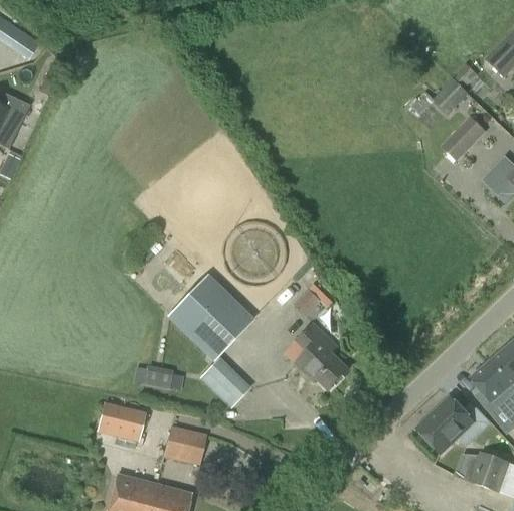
[(0,31),(8,19),(0,13),(0,31)]
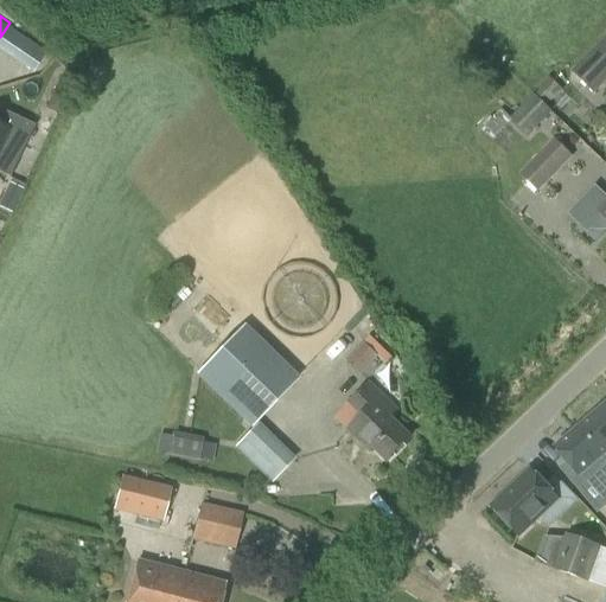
[(595,91),(605,79),(605,33),(572,68),(595,91)]
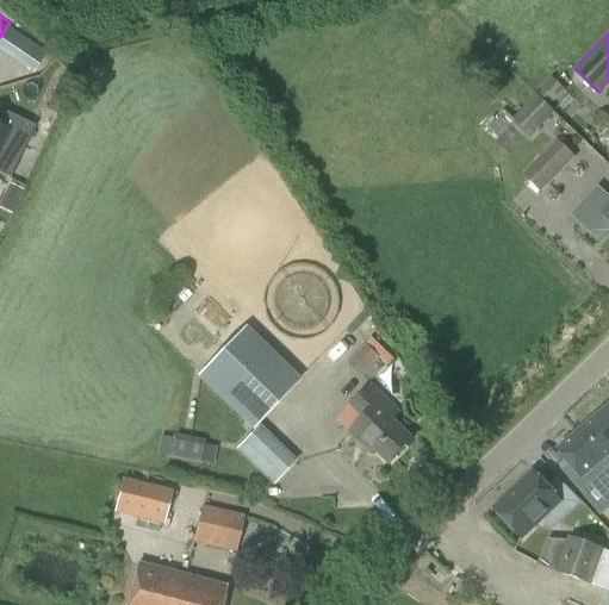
[(67,103),(79,76),(63,69),(51,95),(67,103)]
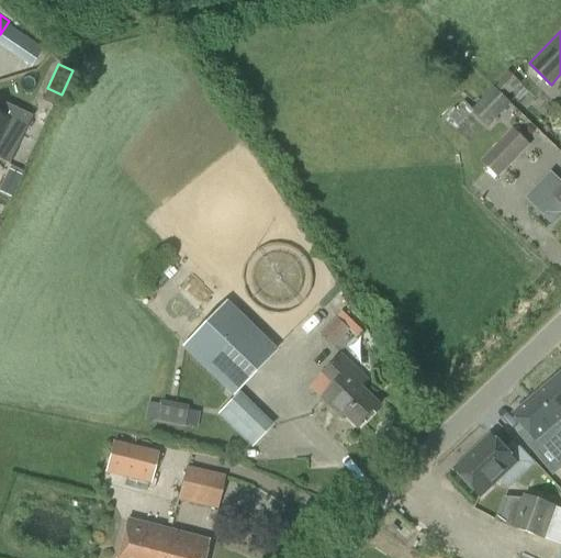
[(490,122),(512,100),(495,84),(473,107),(490,122)]
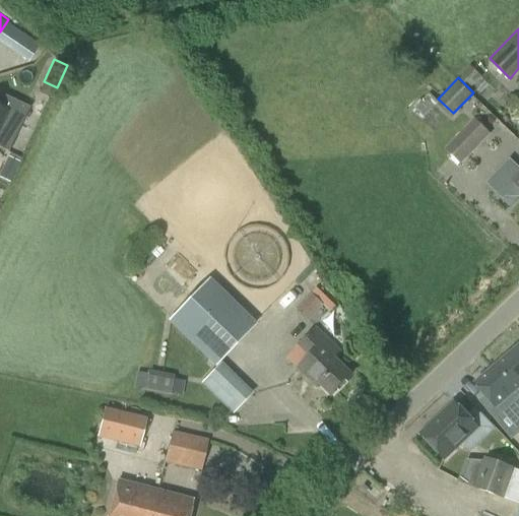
[(438,100),(429,91),(423,98),(422,97),(413,106),(424,115),(438,100)]
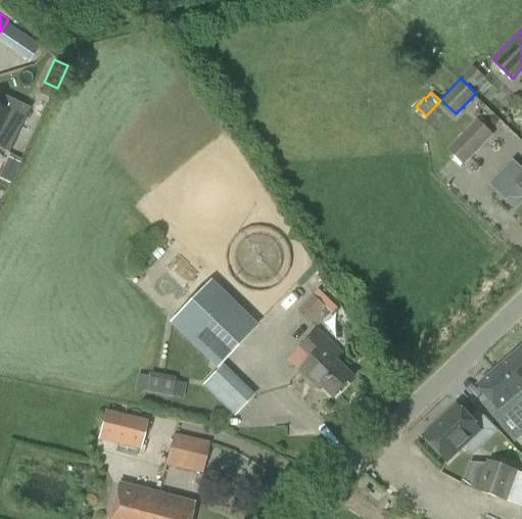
[(0,104),(0,131),(10,109),(0,104)]
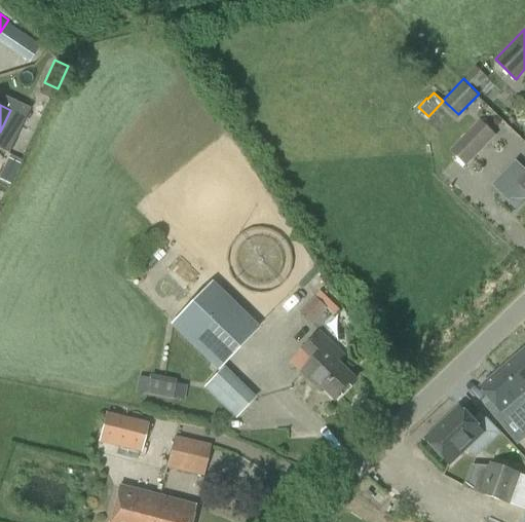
[(466,163),(496,133),(480,116),(450,148),(466,163)]
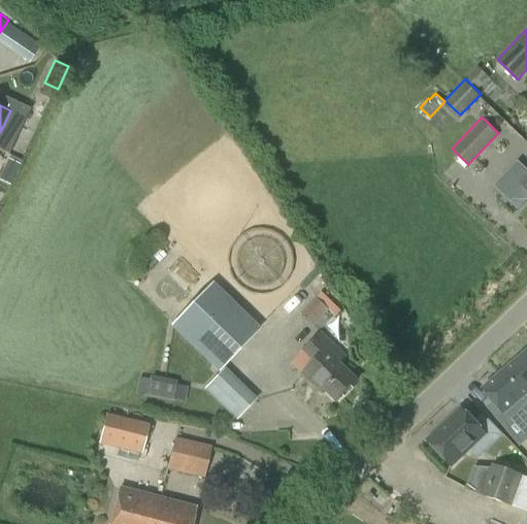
[(8,155),(0,178),(0,188),(10,192),(22,160),(8,155)]
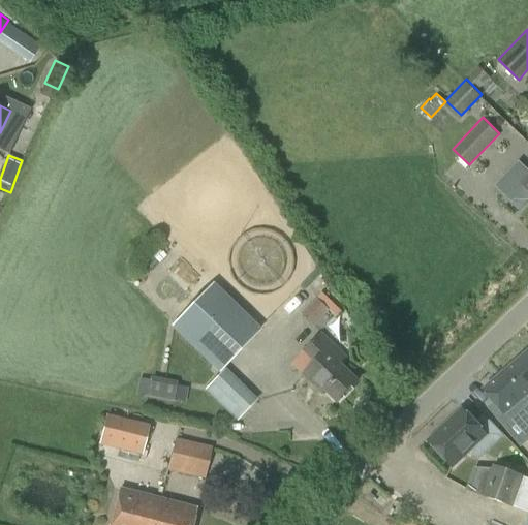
[(217,370),(259,327),(213,281),(171,323),(217,370)]
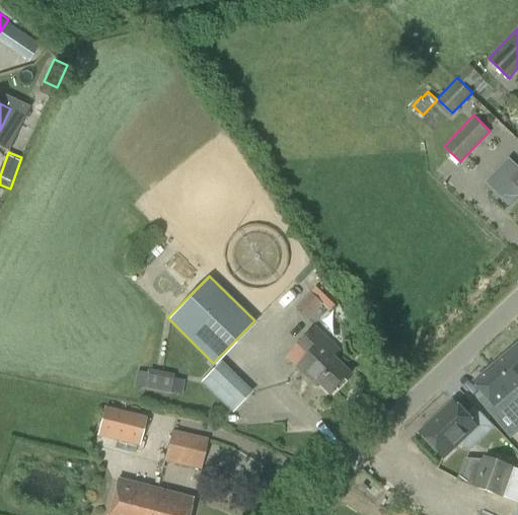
[(309,317),(323,302),(310,290),(296,305),(309,317)]
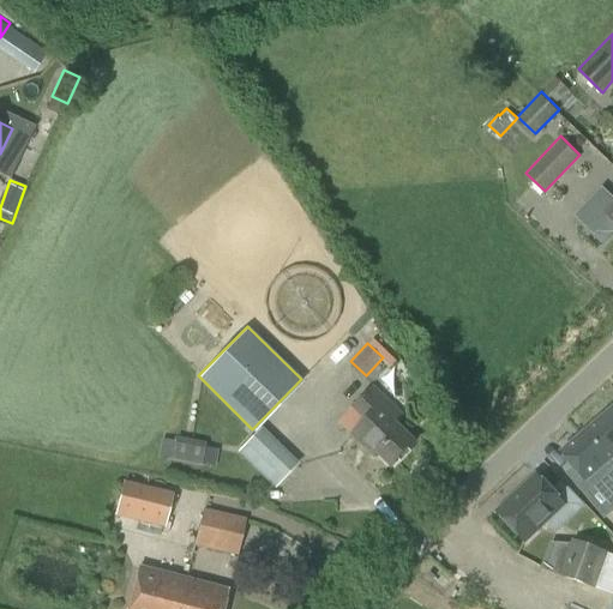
[(392,464),(416,439),(396,418),(403,411),(373,383),(354,403),(367,416),(353,430),(366,445),(370,441),(392,464)]
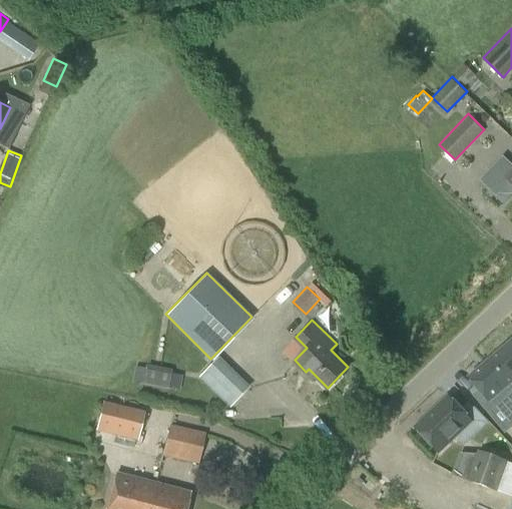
[(508,369),(511,373),(511,338),(486,360),(500,376),(508,369)]
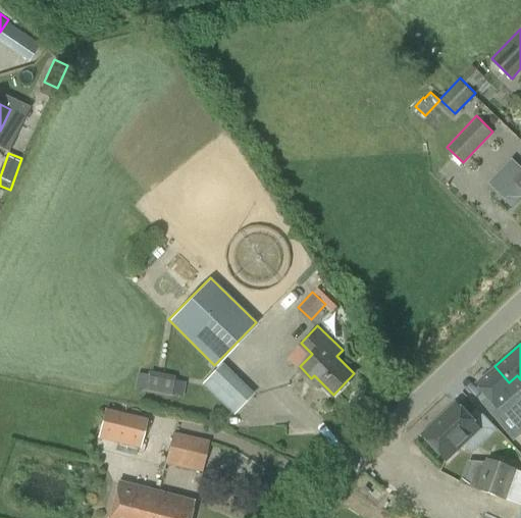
[(233,413),(254,392),(221,361),(201,382),(233,413)]
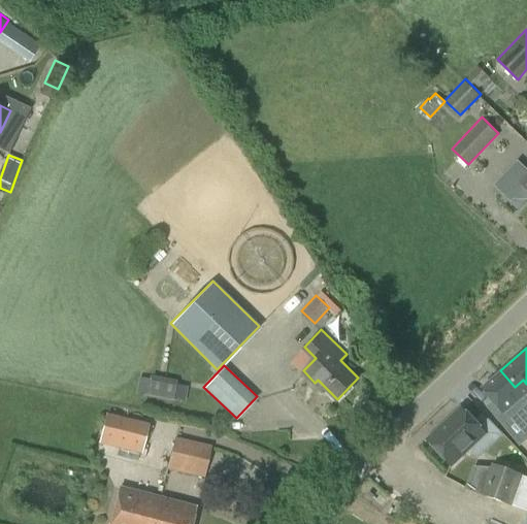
[(505,413),(526,394),(526,384),(523,380),(515,387),(500,370),(483,386),(505,413)]
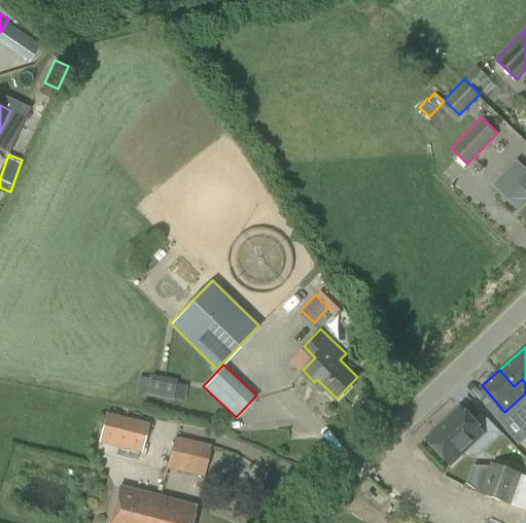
[(176,378),(151,374),(147,393),(173,398),(176,378)]
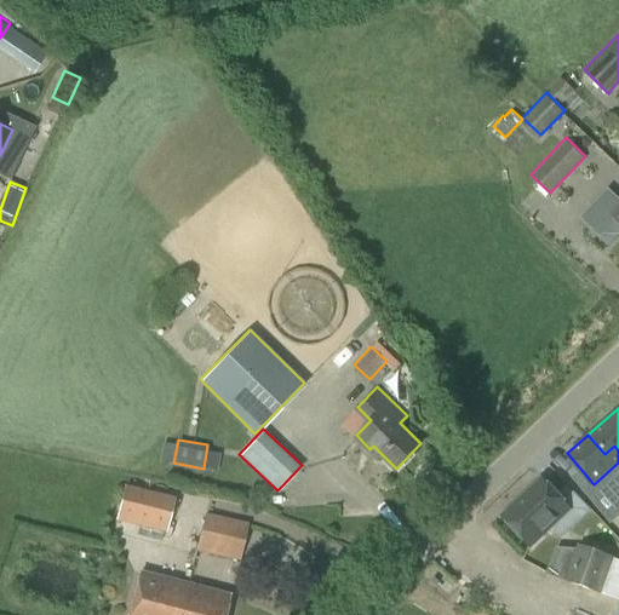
[(531,544),(571,506),(543,477),(503,515),(531,544)]
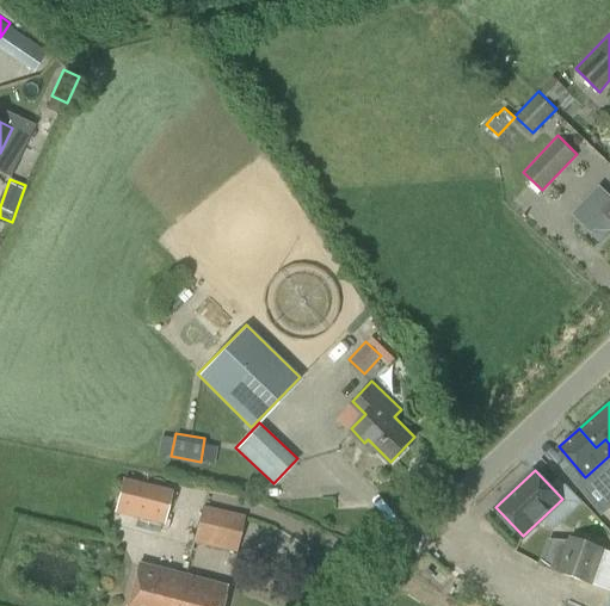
[(173,493),(127,482),(119,515),(166,525),(173,493)]
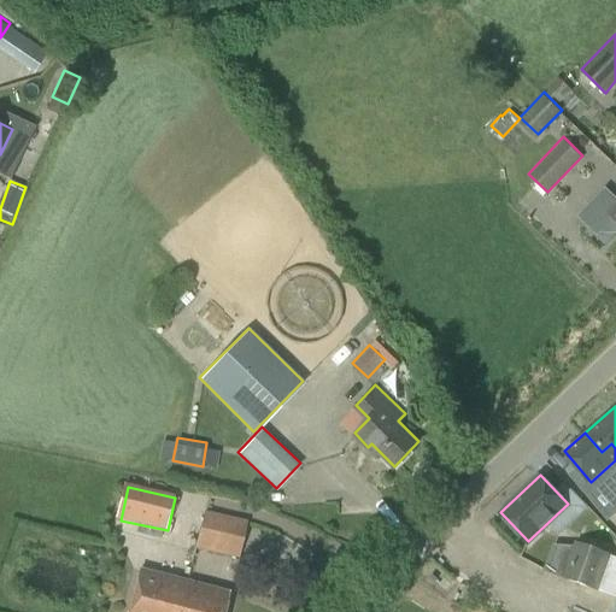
[(239,555),(247,521),(188,506),(180,542),(239,555)]
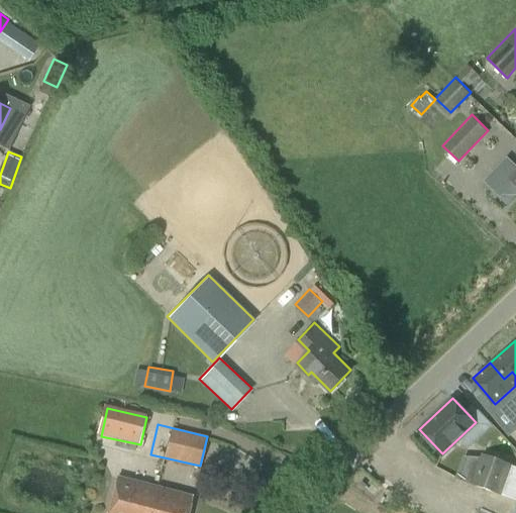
[(512,463),(483,451),(481,455),(463,454),(455,477),(502,493),(502,492),(515,497),(515,465),(512,464),(512,463)]
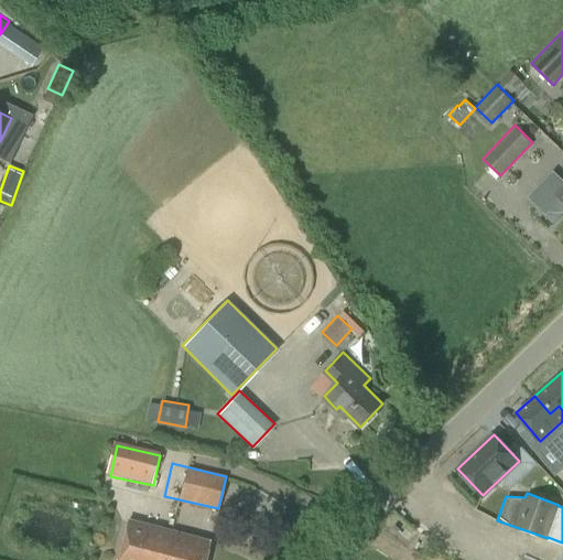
[(170,531),(170,530),(128,519),(117,559),(160,559),(164,547),(173,549),(177,534),(170,531)]
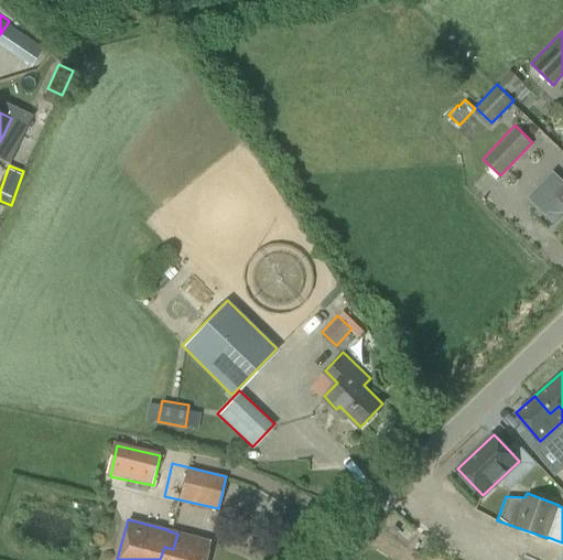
[(164,547),(160,559),(203,559),(208,539),(170,530),(170,531),(177,534),(173,549),(164,547)]
